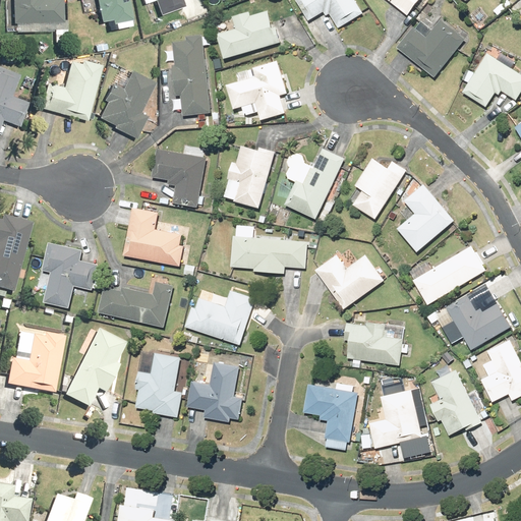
[(7,0),(7,19),(59,20),(59,0),(7,0)]
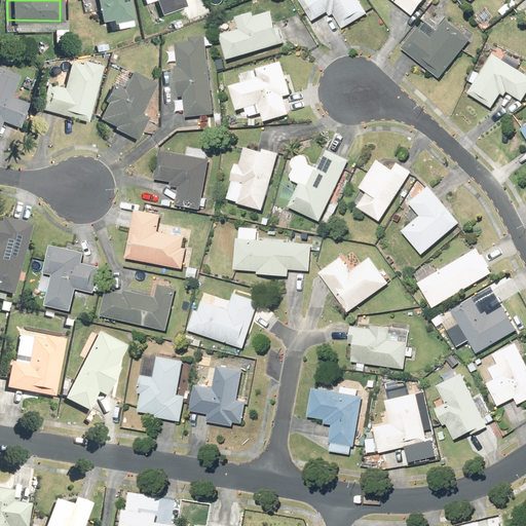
[(129,23),(124,0),(76,0),(79,11),(95,8),(97,20),(104,19),(105,27),(129,23)]
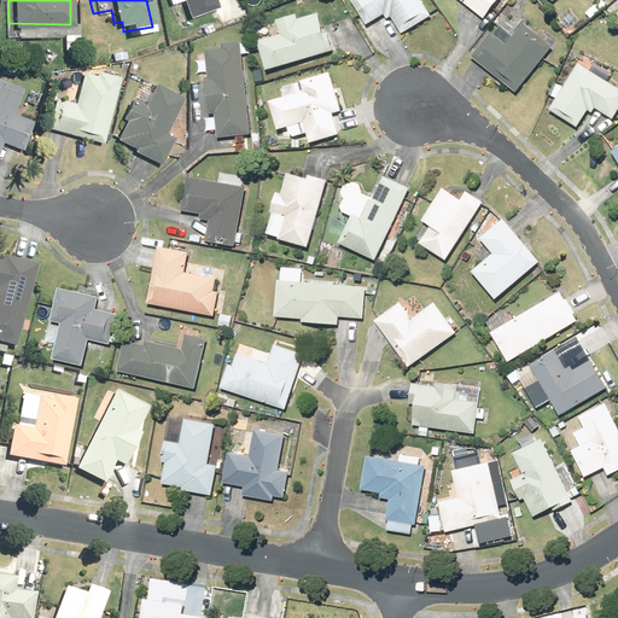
[(162,0),(164,4),(176,0),(180,0),(184,13),(213,5),(210,0),(162,0)]
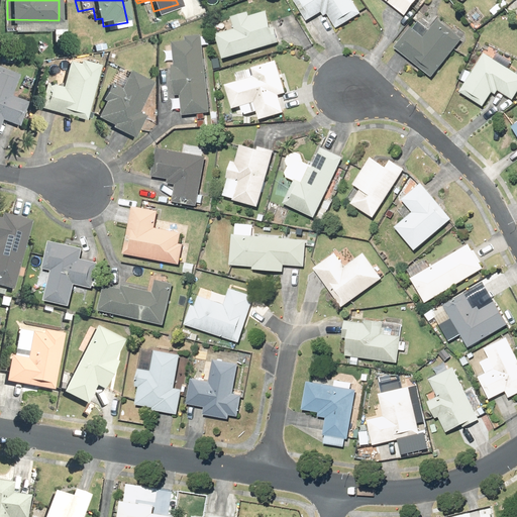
[(359,13),(350,0),(294,0),(306,19),(323,9),(334,28),(359,13)]
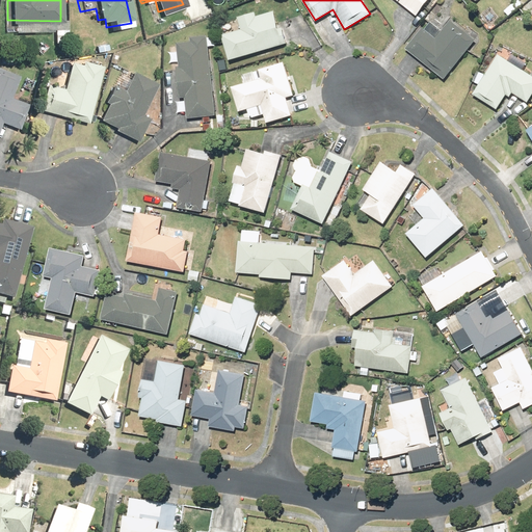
[(397,0),(416,15),(426,0),(397,0)]
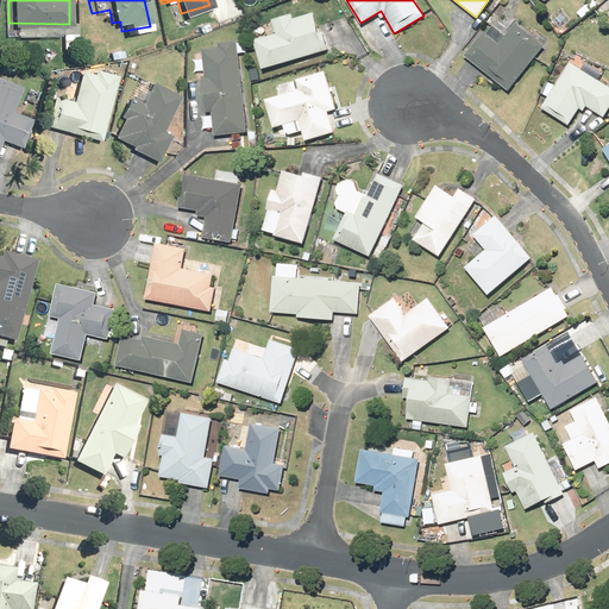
[(594,0),(584,0),(573,10),(579,18),(597,4),(594,0)]
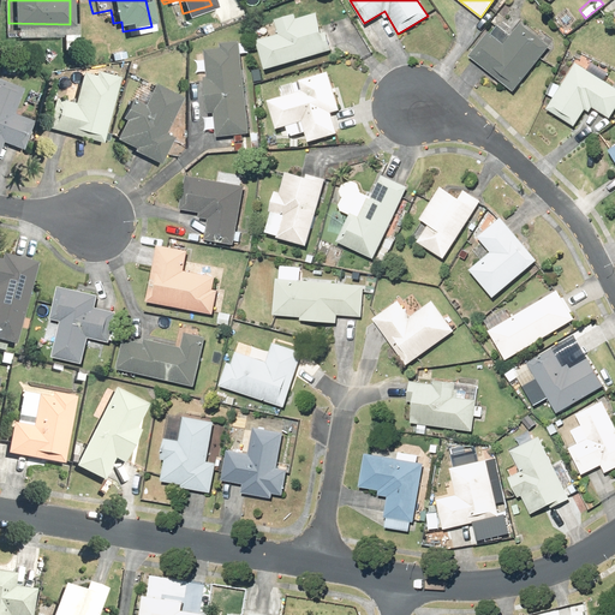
[(562,4),(549,16),(559,28),(572,16),(562,4)]
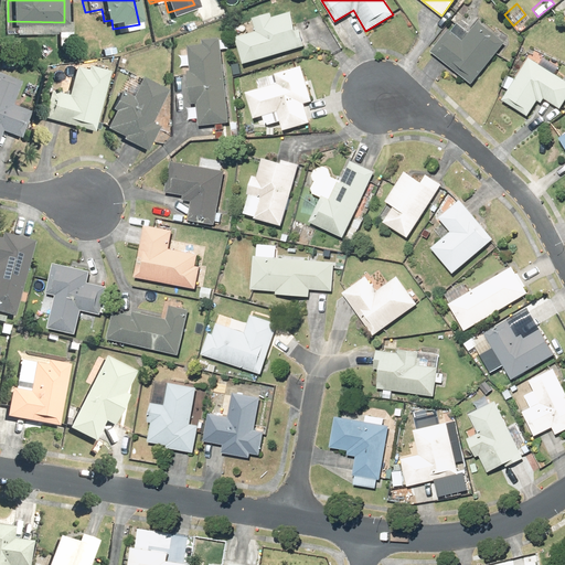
[(235,33),(243,62),(301,46),(291,9),(269,16),(268,10),(251,14),(254,29),(235,33)]
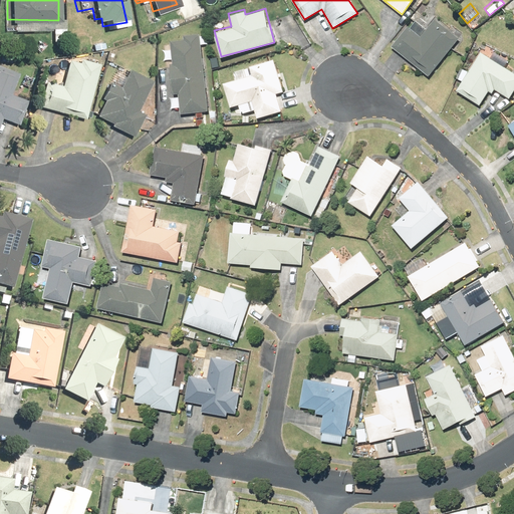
[(428,76),(459,36),(433,16),(425,26),(415,18),(408,26),(405,24),(388,44),(428,76)]
